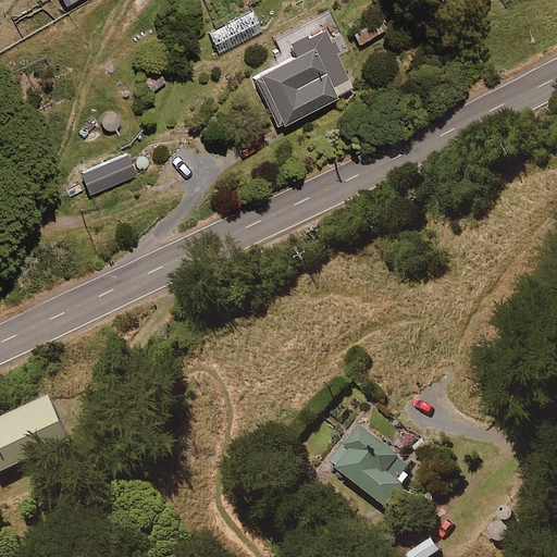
[(263,31),(252,11),(209,34),(220,53),(263,31)]
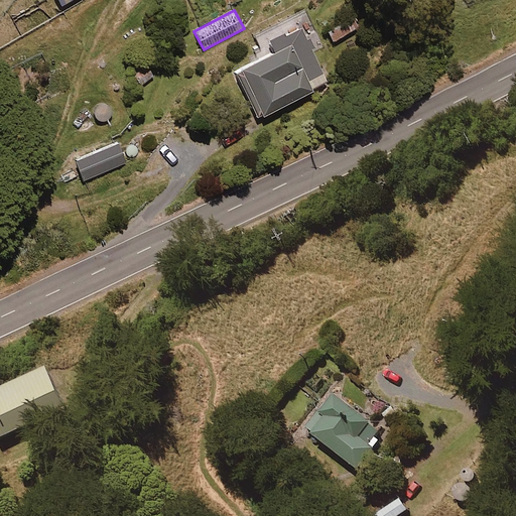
[(366,27),(361,15),(328,29),(333,41),(366,27)]
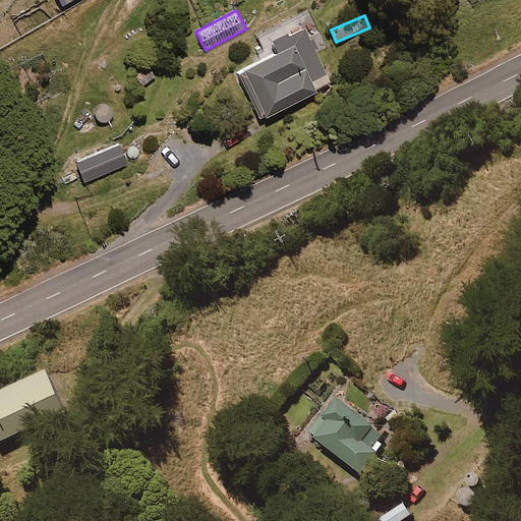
[(251,57),(254,65),(239,72),(262,119),(331,87),(297,17),(294,19),(257,37),(263,47),(255,50),(257,54),(251,57)]
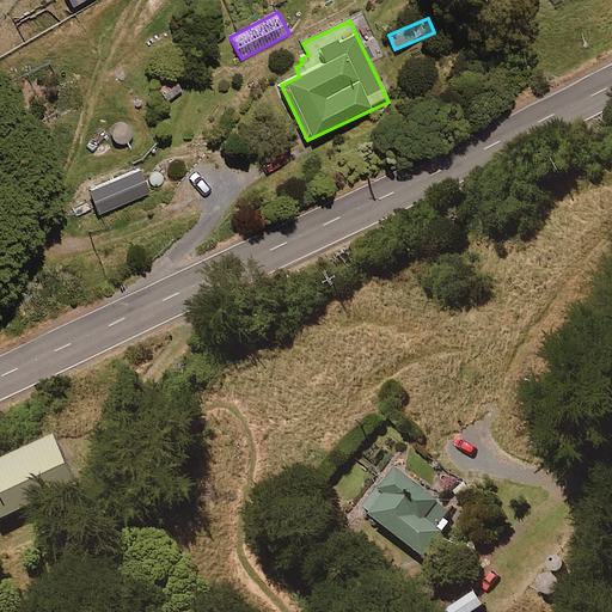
[(167,105),(183,89),(167,75),(152,91),(167,105)]
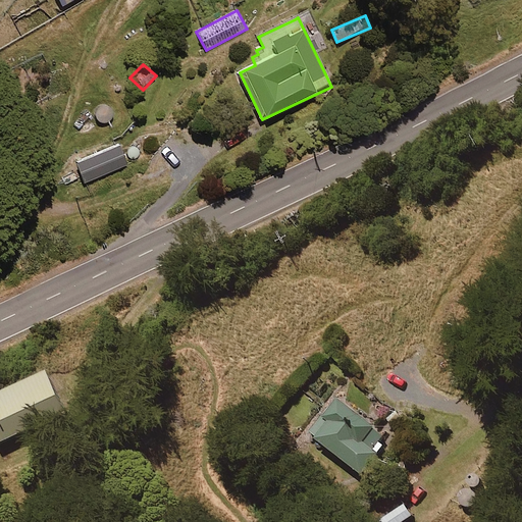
[(126,164),(118,146),(75,164),(84,183),(126,164)]
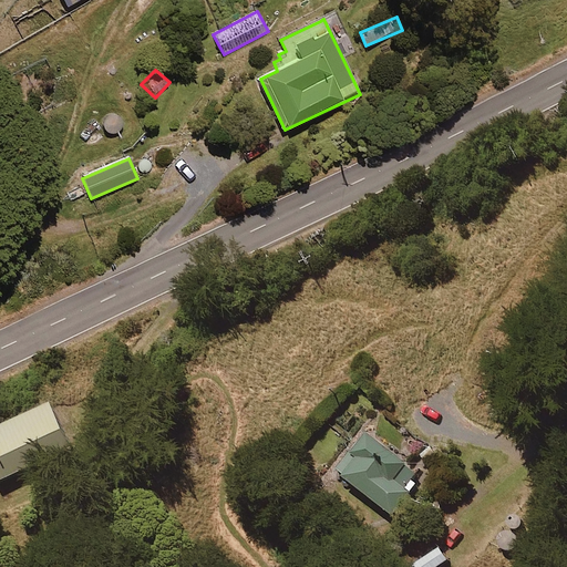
[(0,486),(74,452),(54,410),(0,434),(0,486)]
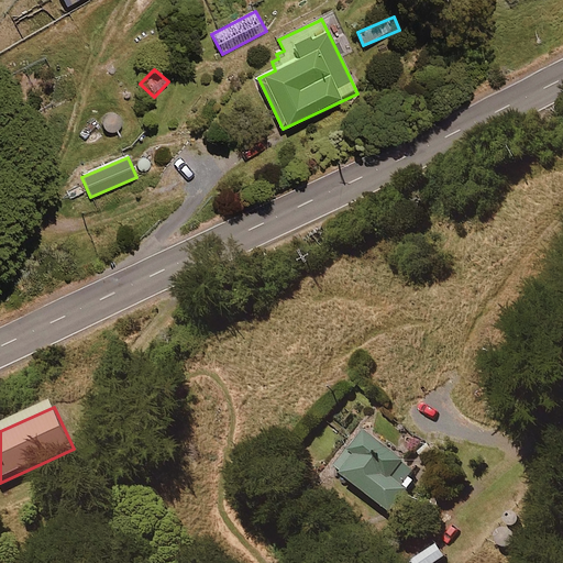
[(423,477),(367,434),(338,473),(393,516),(408,496),(423,477)]
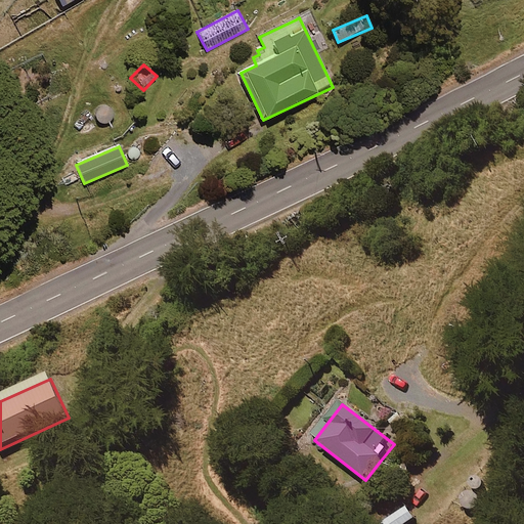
[(408,523),(416,520),(408,510),(387,523),(408,523)]
